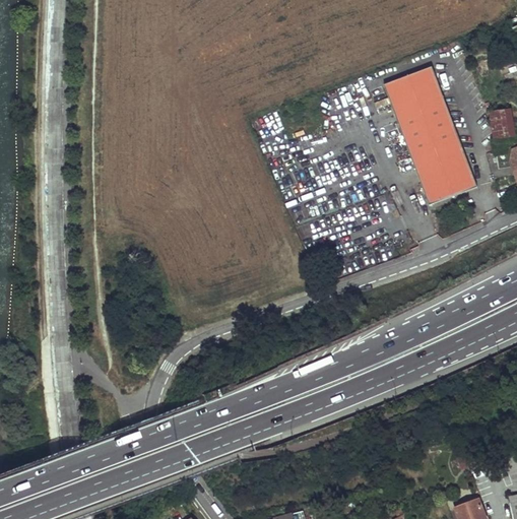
[(475,186),(431,65),(384,82),(429,203),(475,186)]
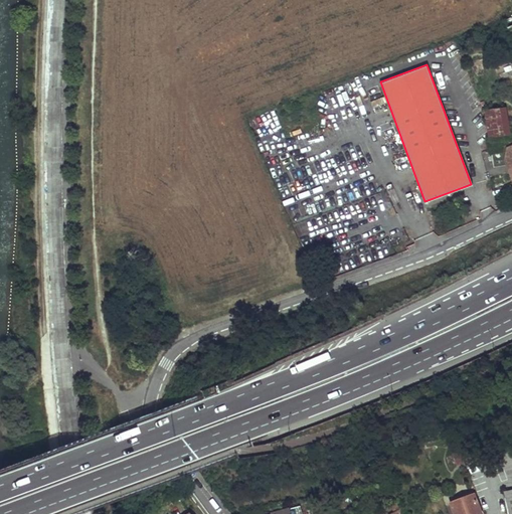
[(503,108),(482,111),(486,139),(505,136),(506,135),(503,108)]
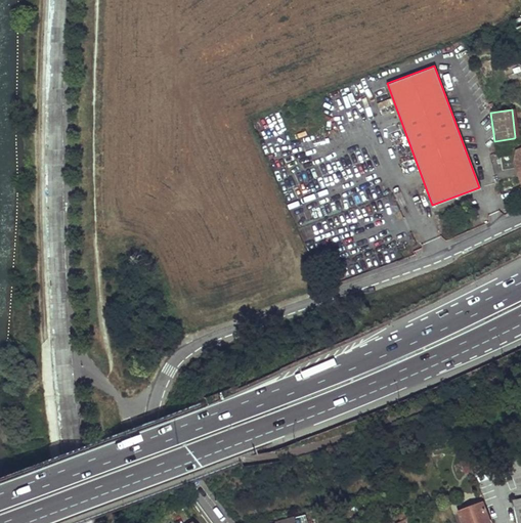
[(494,141),(496,157),(507,155),(505,142),(514,141),(514,138),(494,141)]
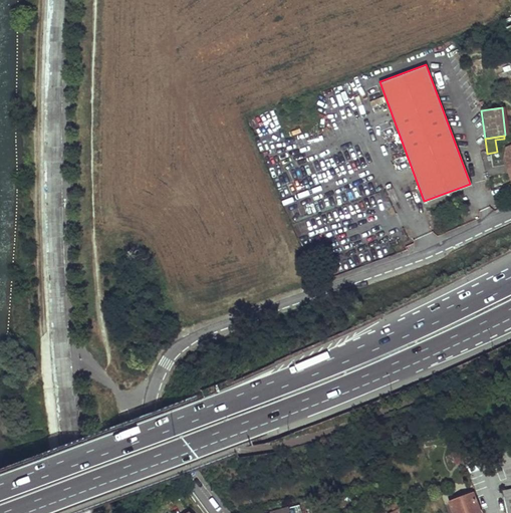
[(510,451),(465,467),(472,485),(510,471),(510,451)]
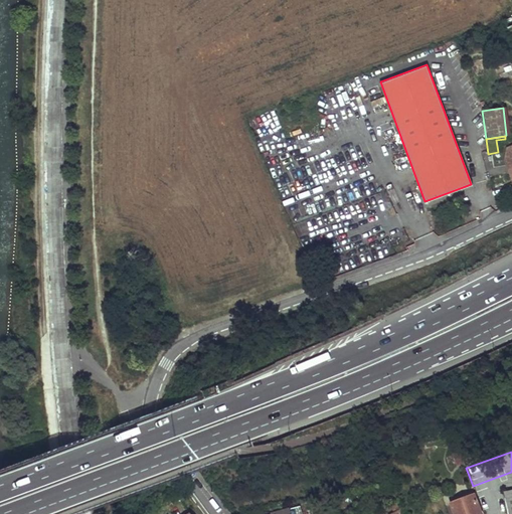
[(391,488),(380,490),(386,503),(389,502),(396,500),(394,496),(393,497),(392,493),(393,493),(391,488)]
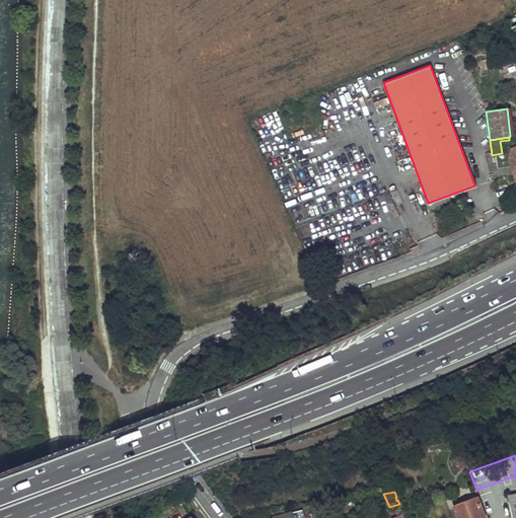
[(515,493),(505,495),(507,503),(515,501),(515,493)]
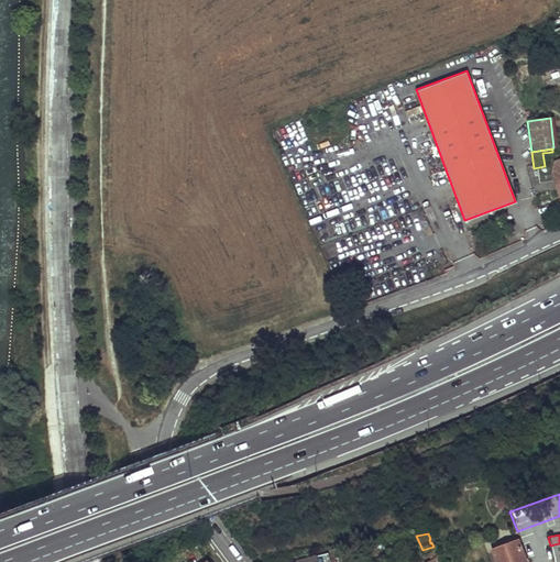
[(523,561),(515,540),(490,550),(493,561),(523,561)]
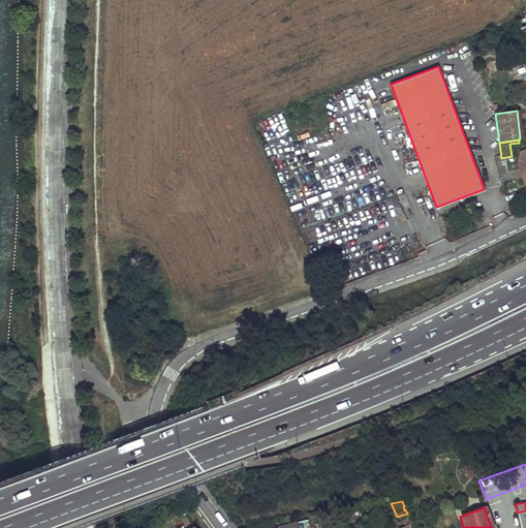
[(525,527),(525,510),(517,513),(519,527),(525,527)]
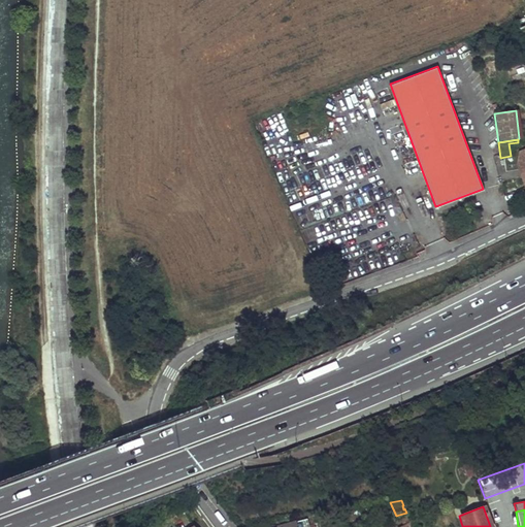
[(406,513),(399,515),(402,523),(408,520),(406,513)]
